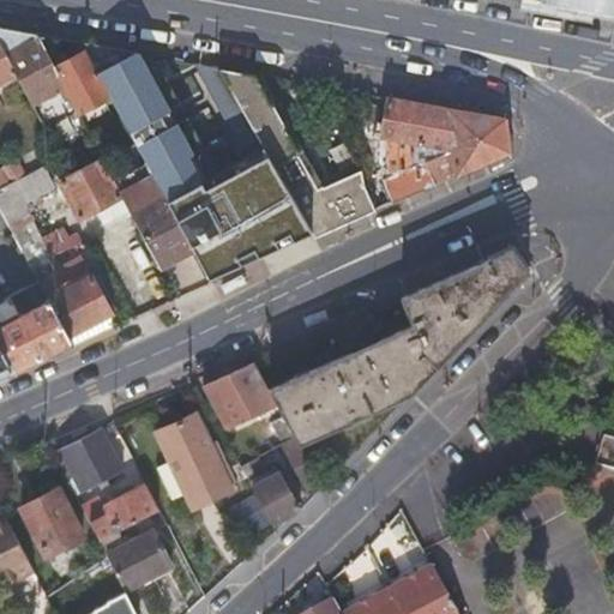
[(613,0),(549,0),(560,2),(560,0),(587,0),(587,6),(613,11),(613,0)]
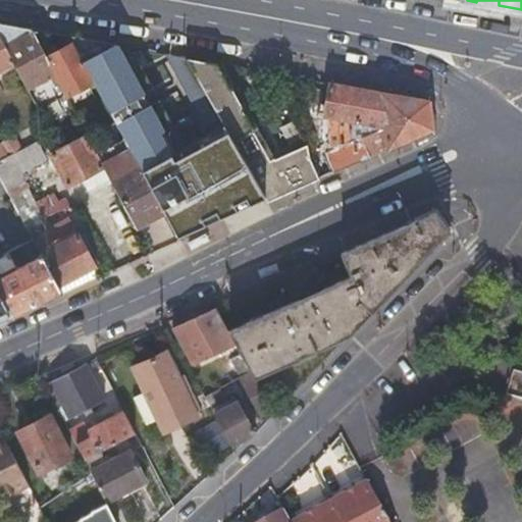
[(0,41),(11,61),(25,88),(43,79),(49,75),(60,96),(65,94),(46,56),(31,29),(0,22),(0,41)]
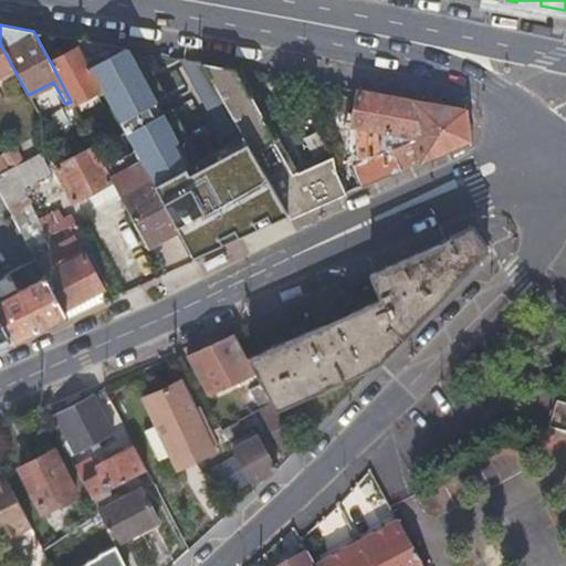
[(0,72),(12,66),(0,44),(0,72)]
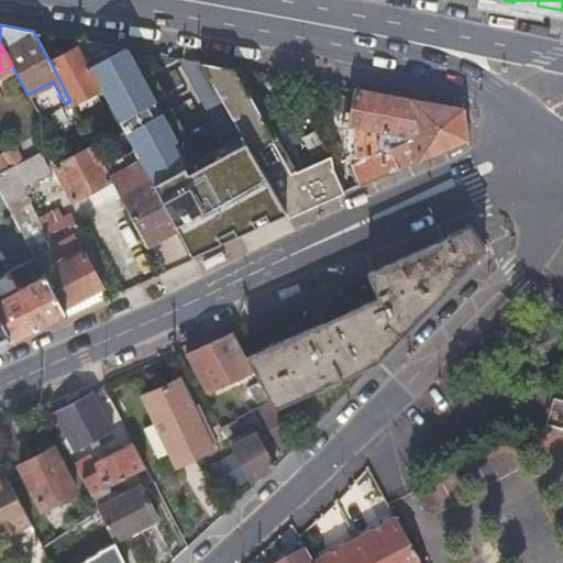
[(70,101),(72,103),(98,88),(75,47),(50,61),(70,101)]
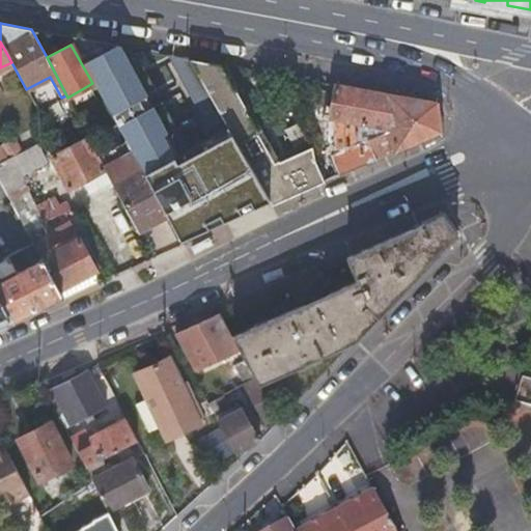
[(225,64),(191,58),(207,88),(240,144),(263,133),(225,64)]
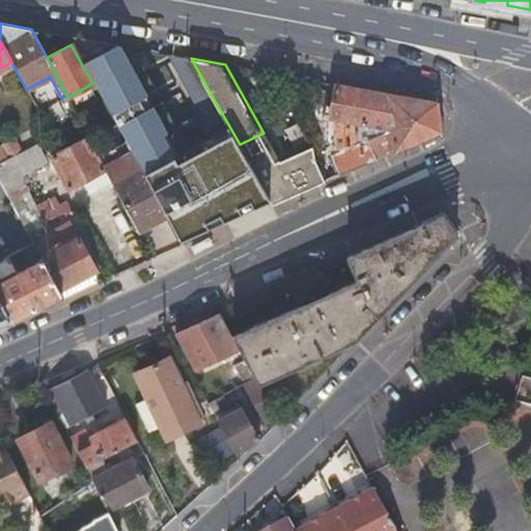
[(127,74),(86,66),(117,123),(141,168),(167,216),(168,218),(195,205),(127,74)]
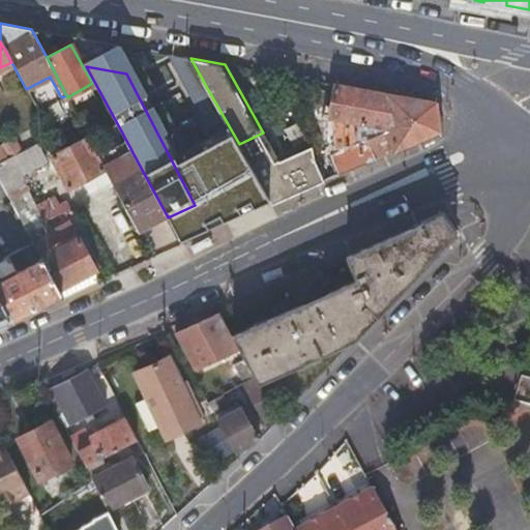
[(55,100),(61,97),(50,77),(43,80),(55,100)]
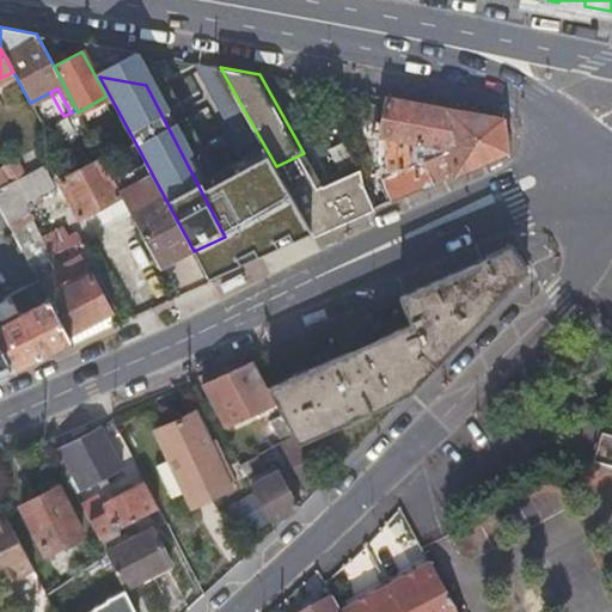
[(264,220),(299,206),(276,166),(239,102),(196,95),(264,220)]
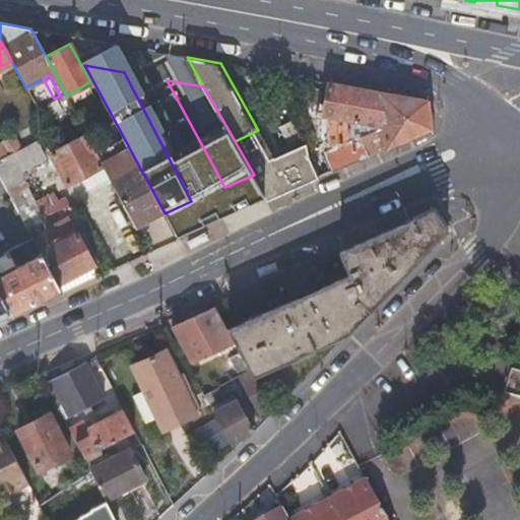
[(326,151),(335,172),(355,163),(433,128),(430,103),(329,83),(328,90),(323,89),(321,107),(305,106),(304,107),(308,137),(323,139),(327,116),(346,119),(350,140),(326,151)]
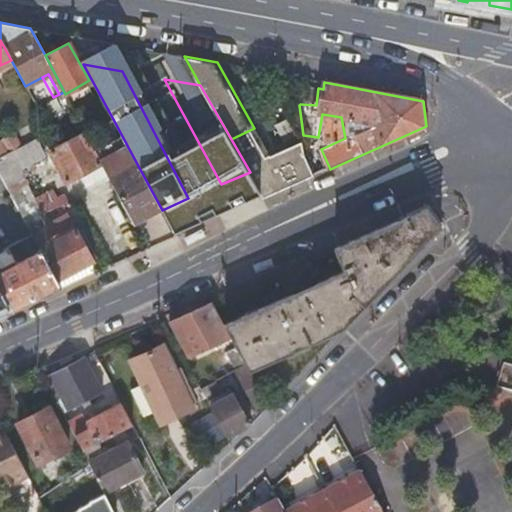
[(283,143),(297,137),(290,119),(276,125),(283,143)]
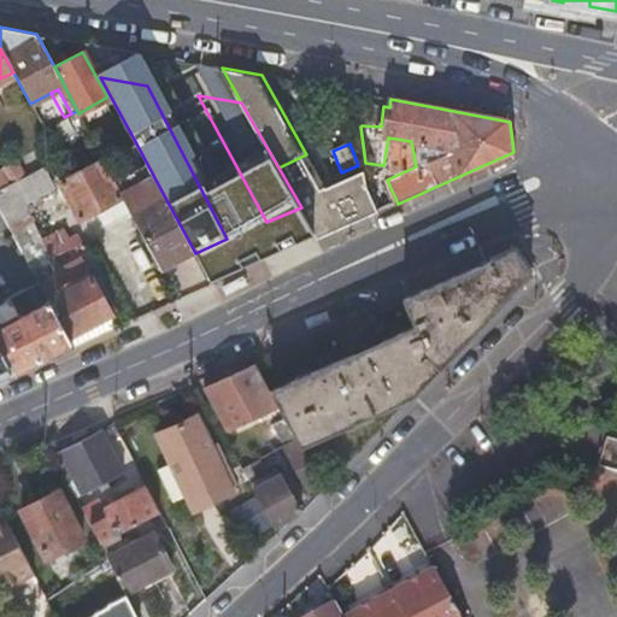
[(301,207),(317,235),(319,239),(380,212),(369,188),(366,169),(325,189),(306,154),(278,168),(301,207)]
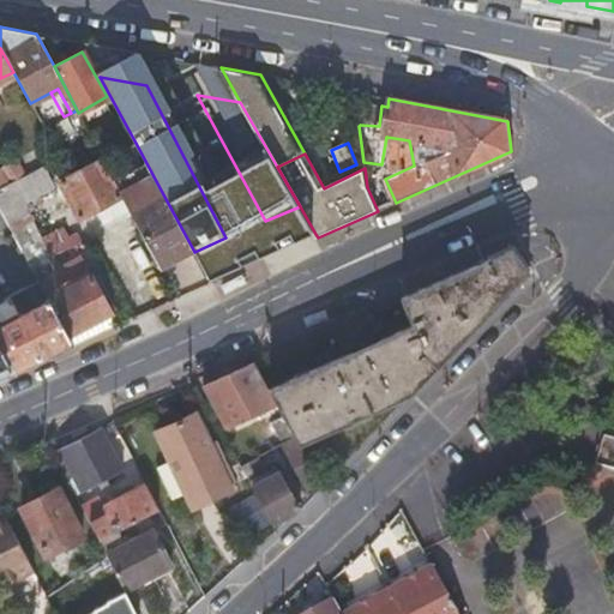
[(103,160),(103,157),(58,181),(78,217),(122,194),(103,160)]
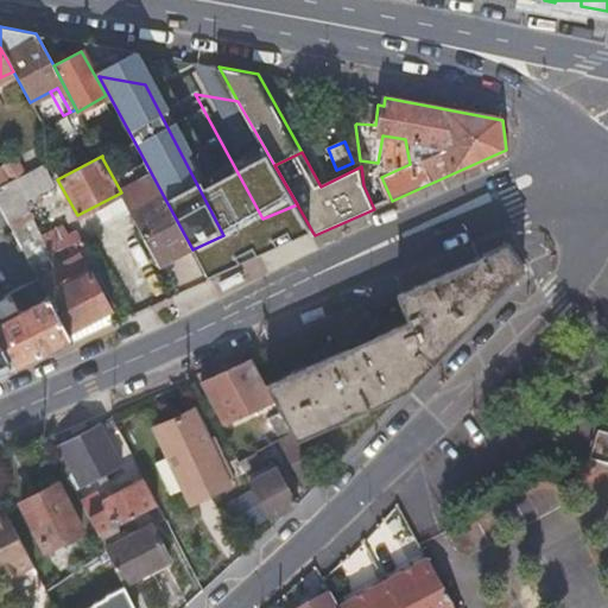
[(20,175),(25,172),(17,157),(2,164),(11,179),(20,175)]
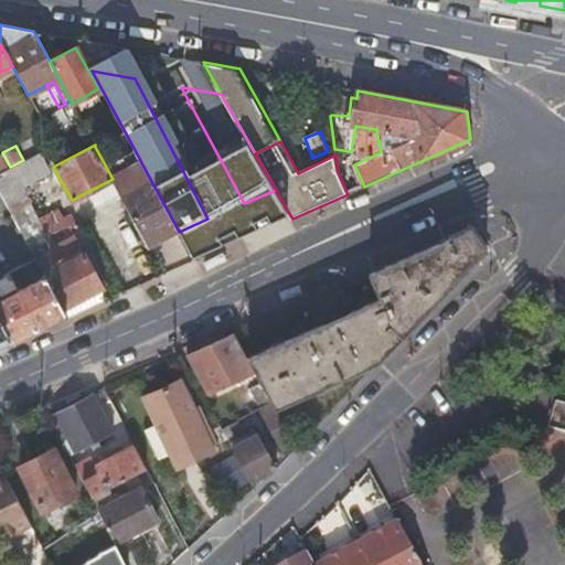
[(0,171),(0,185),(24,173),(19,162),(10,167),(0,171)]
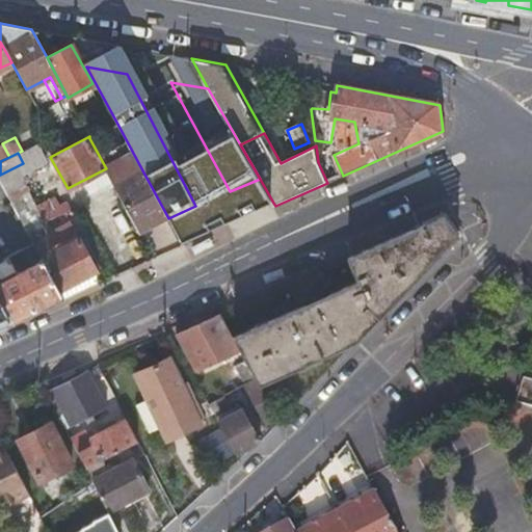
[(114,184),(115,185),(139,231),(167,216),(141,168),(114,184)]
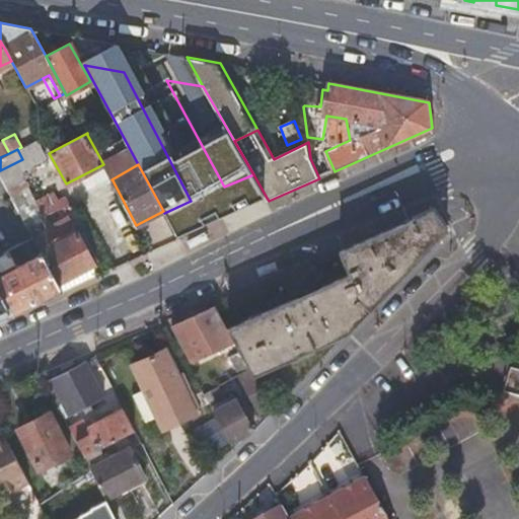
[(0,196),(10,191),(2,177),(0,172),(0,196)]
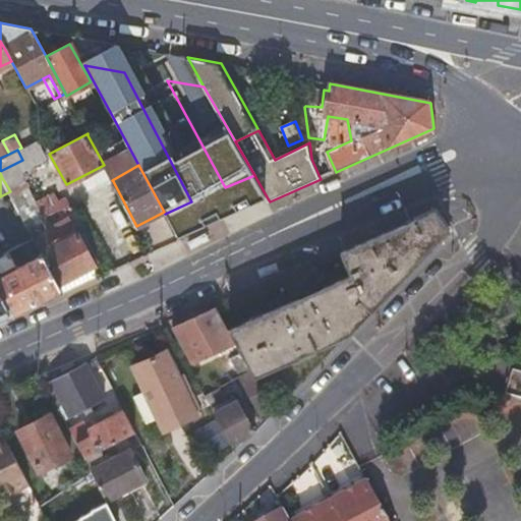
[(0,196),(0,199),(11,223),(23,217),(10,191),(0,196)]
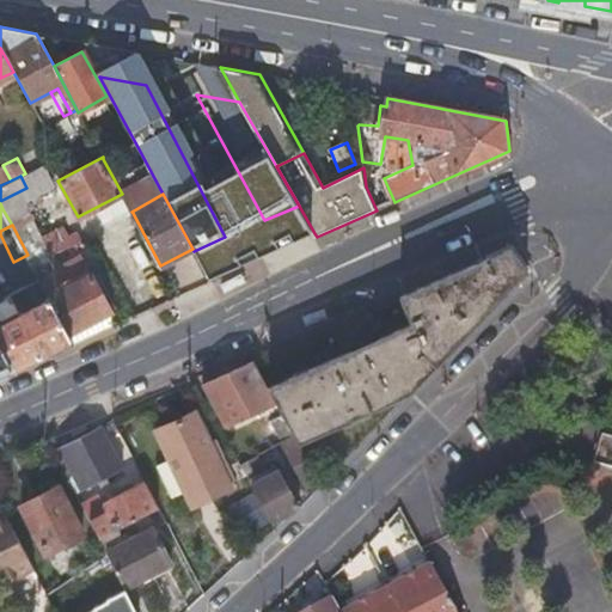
[(0,374),(13,369),(0,344),(0,301),(11,297),(20,314),(34,307),(24,289),(26,287),(13,262),(0,234),(0,374)]
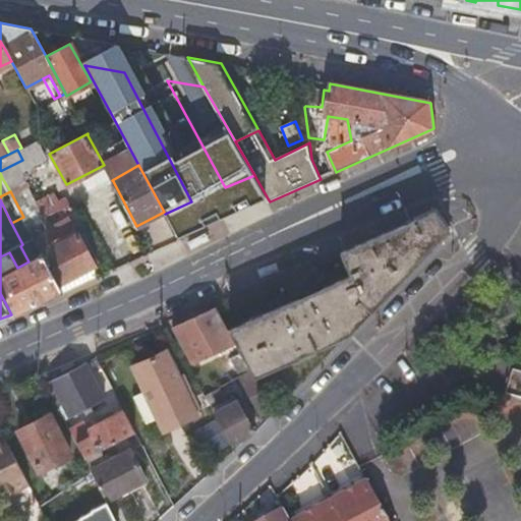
[(289,363),(350,336),(353,333),(363,323),(449,231),(435,212),(384,235),(342,253),(351,275),(230,333),(235,344),(241,353),(251,371),(255,380),(289,363)]
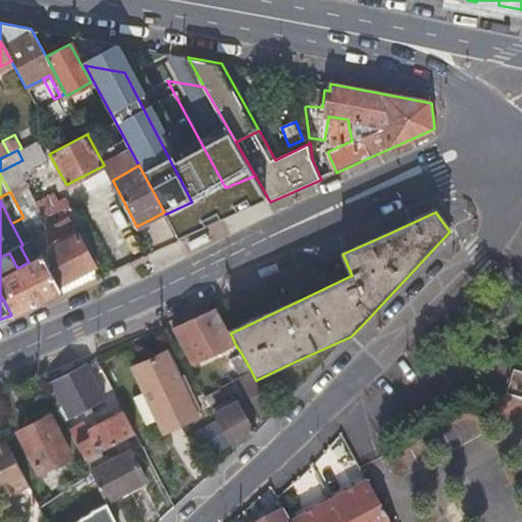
[(0,257),(0,294),(11,315),(63,292),(60,286),(43,254),(35,239),(29,227),(23,217),(11,223),(22,245),(20,247),(29,262),(17,268),(9,253),(0,257)]
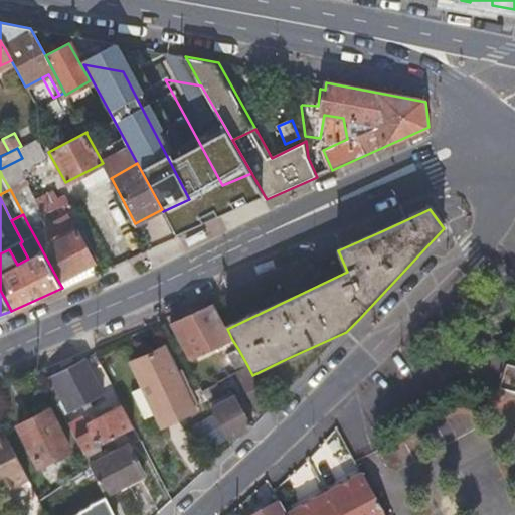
[(67,218),(34,235),(42,250),(75,232),(67,218)]
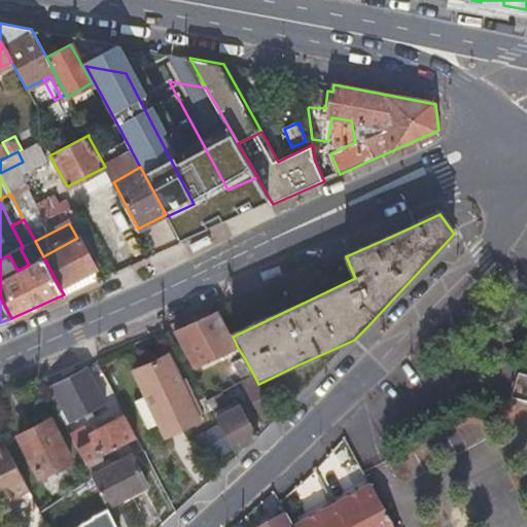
[(43,256),(61,289),(97,270),(79,237),(77,238),(43,256)]
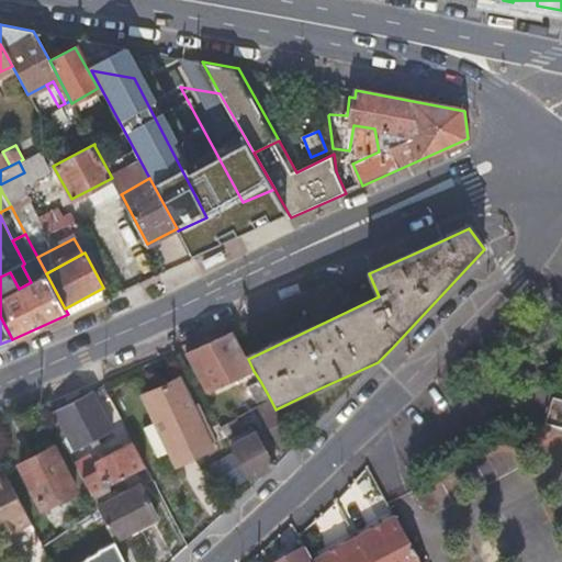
[(248,359),(234,335),(233,333),(188,356),(210,395),(254,371),(248,359)]
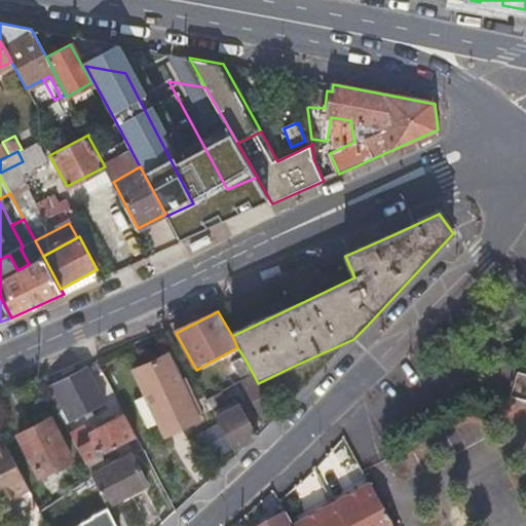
[(155,411),(200,389),(180,351),(136,373),(155,411)]
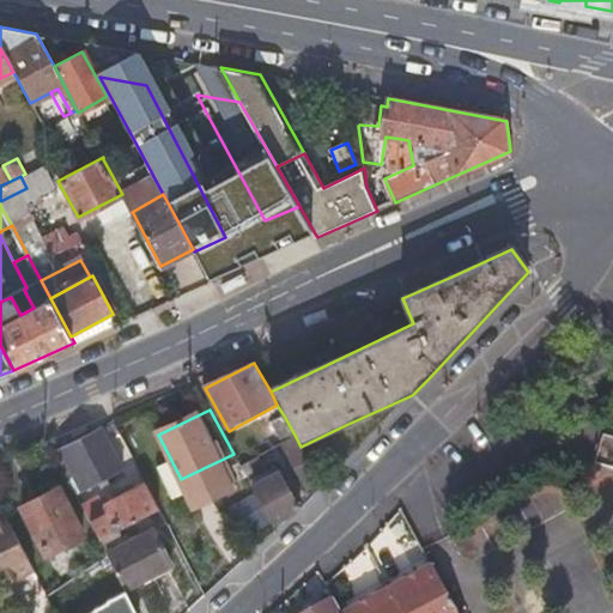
[(286,442),(296,437),(284,416),(271,424),(279,438),(283,436),(286,442)]
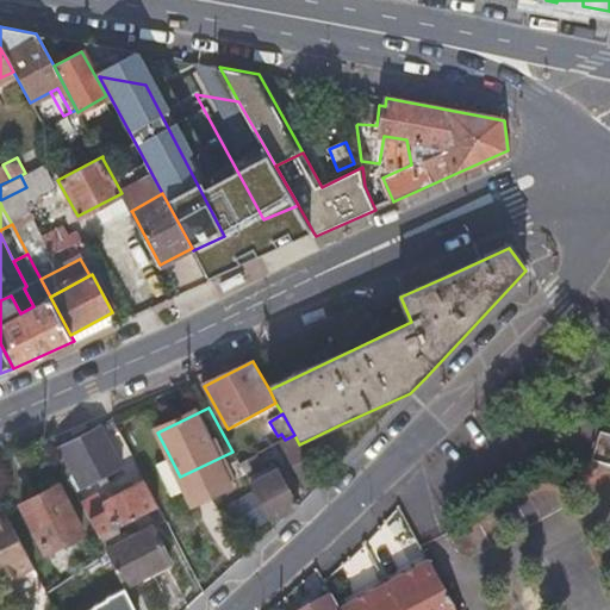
[(119,466),(97,424),(48,449),(70,492),(119,466)]
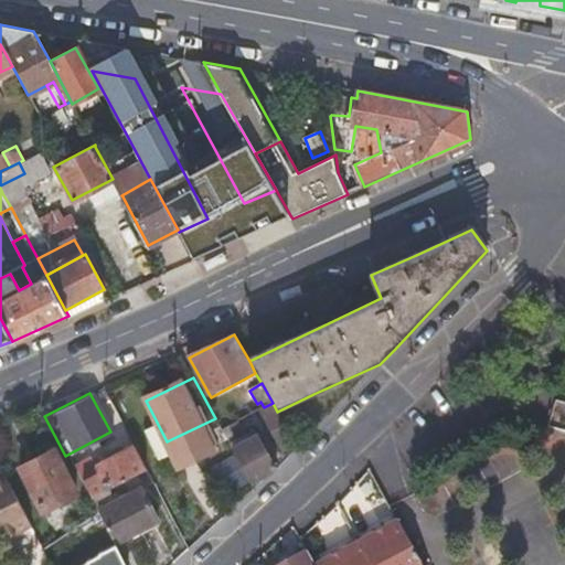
[(285,452),(296,446),(277,412),(273,403),(264,407),(260,409),(285,452)]
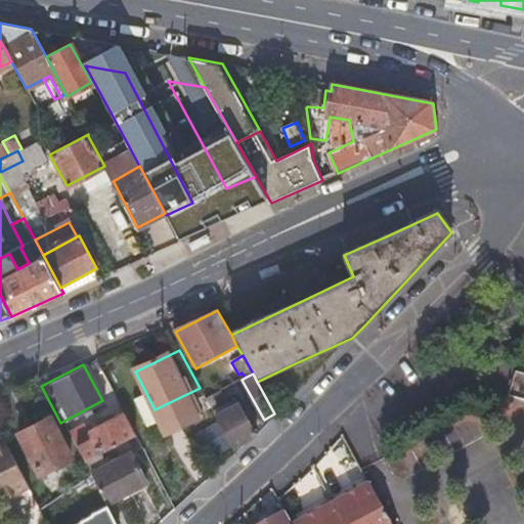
[(216,418),(233,449),(258,436),(241,404),(216,418)]
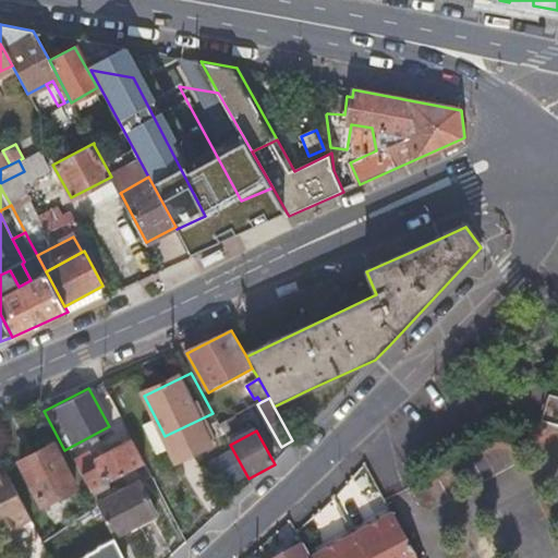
[(109,483),(145,464),(134,444),(96,462),(98,469),(83,476),(92,493),(109,483)]
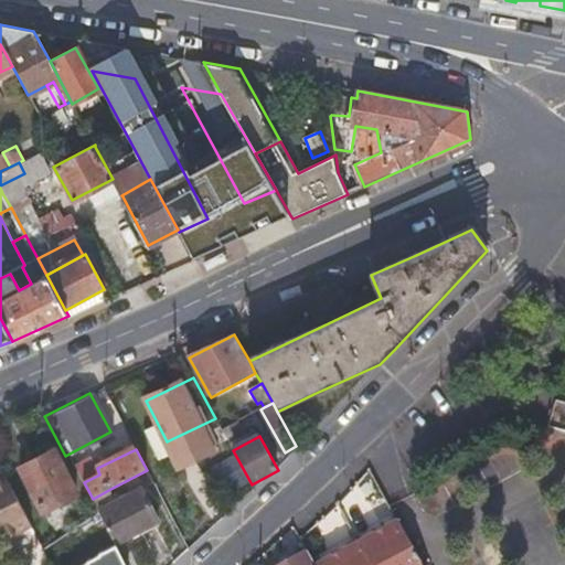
[(77,494),(55,450),(22,468),(44,511),(77,494)]
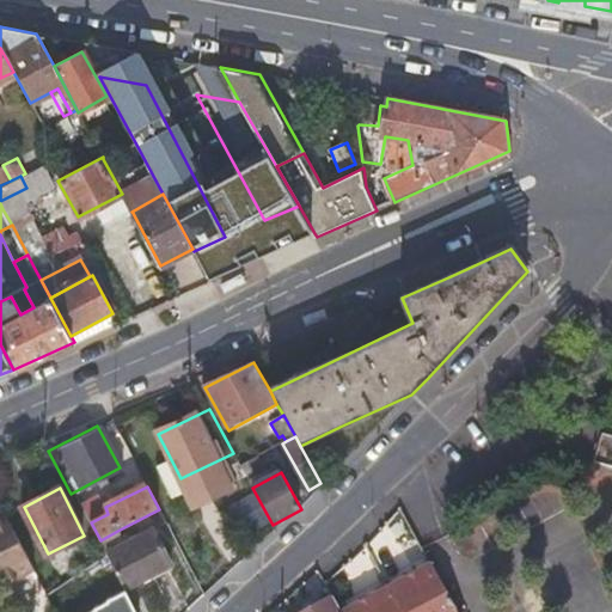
[(246,534),(267,525),(252,496),(232,506),(246,534)]
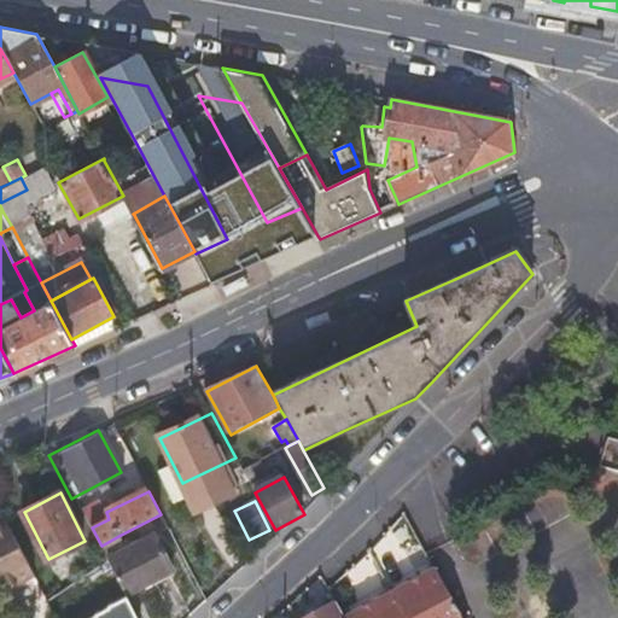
[(0,584),(5,595),(36,578),(7,522),(0,524),(0,584)]
